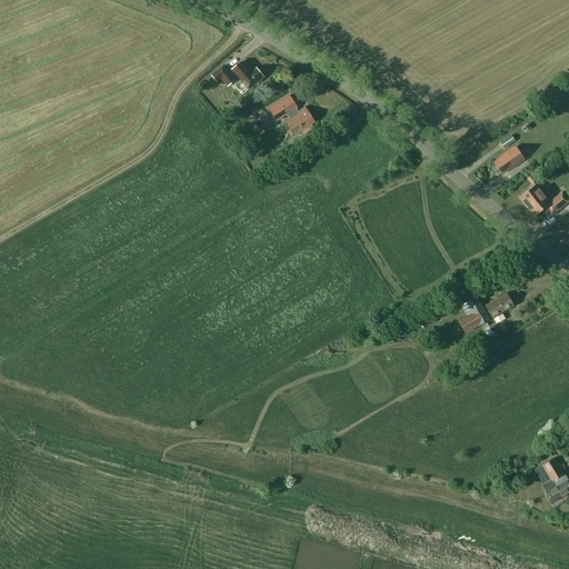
[(256,69),(250,73),(240,62),(231,70),(232,71),(229,73),(222,66),(211,76),(217,82),(221,79),(227,86),(233,81),(236,83),(240,83),(241,81),(248,90),(263,78),(256,69)]
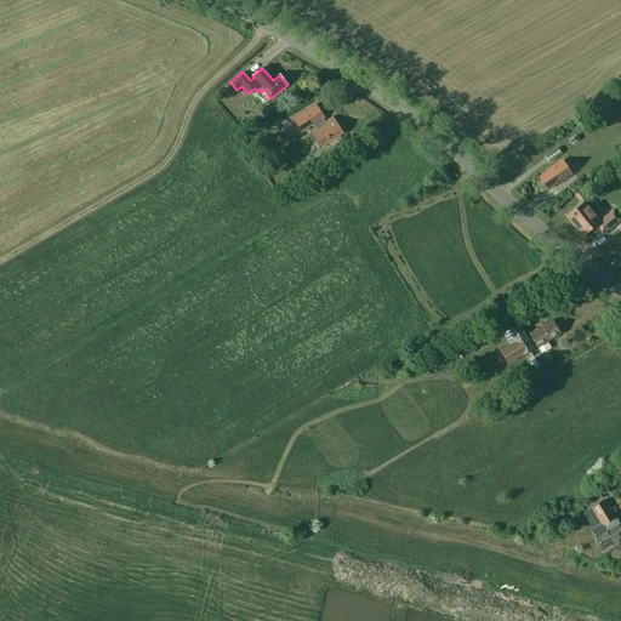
[(332,118),(324,124),(320,120),(324,118),(315,104),(294,119),(301,132),(312,125),(314,130),(309,132),(320,149),(328,144),(331,148),(342,141),(339,137),(343,134),(332,118)]
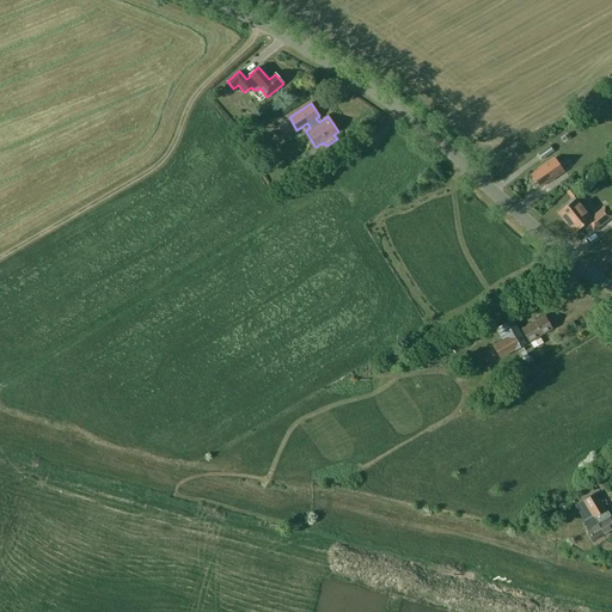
[(240,127),(244,132),(252,124),(248,120),(240,127)]
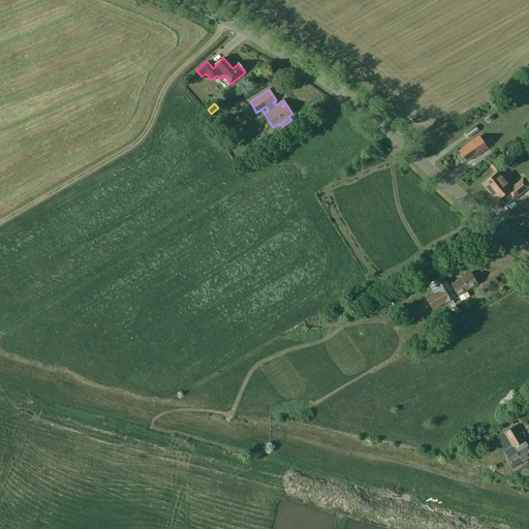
[(465,132),(468,138),(478,131),(475,126),(465,132)]
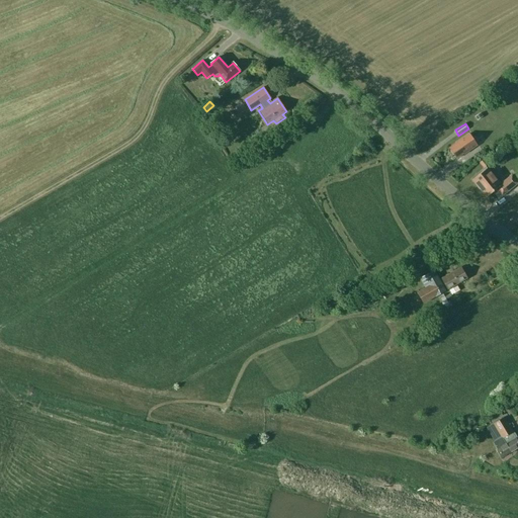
[(456,158),(463,153),(463,154),(477,145),(468,134),(455,143),(456,143),(449,148),(456,158)]
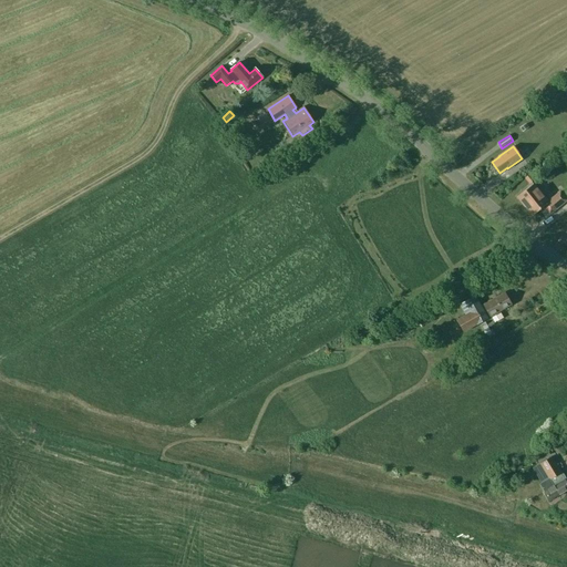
[(548,216),(566,200),(566,198),(560,191),(555,195),(547,202),(533,184),(517,197),(532,215),(540,207),(548,216)]
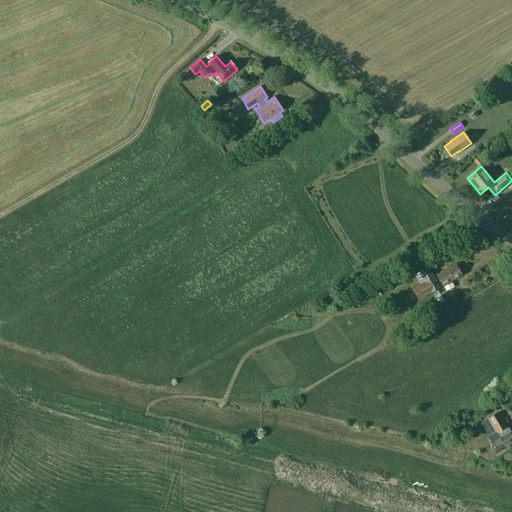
[(461,275),(455,265),(437,275),(438,277),(435,278),(429,267),(415,276),(420,285),(412,289),(418,300),(435,291),(437,294),(439,293),(437,289),(440,287),(439,286),(442,284),(443,286),(461,275)]
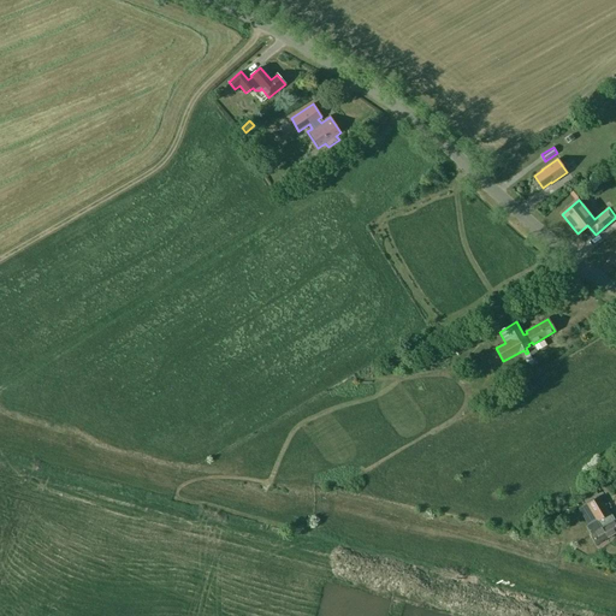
[(454,345),(458,354),(485,339),(480,331),(454,345)]
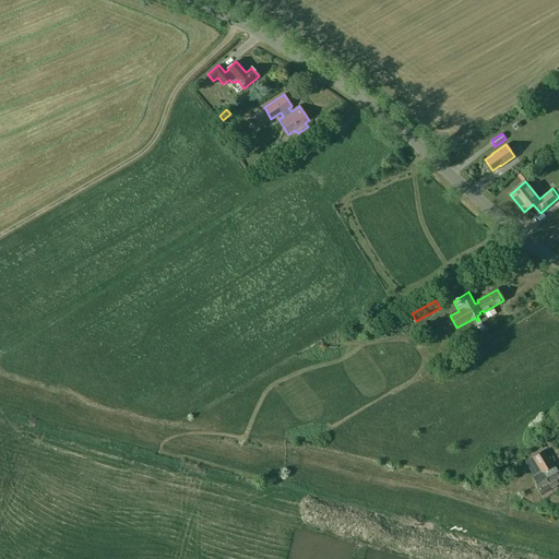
[(558,483),(558,478),(543,452),(532,458),(540,473),(532,478),(542,494),(558,483)]
